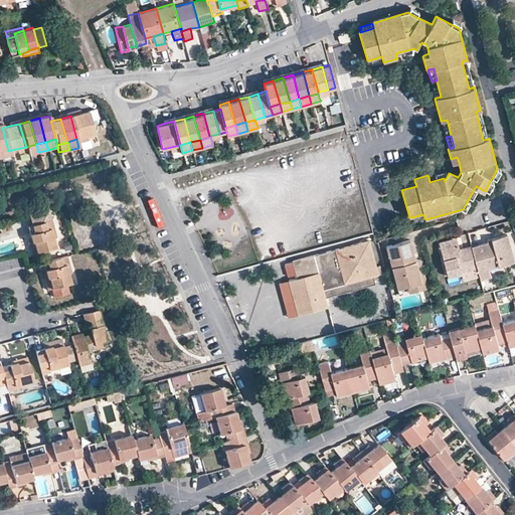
[(38,152),(36,144),(26,147),(27,151),(28,154),(38,152)]
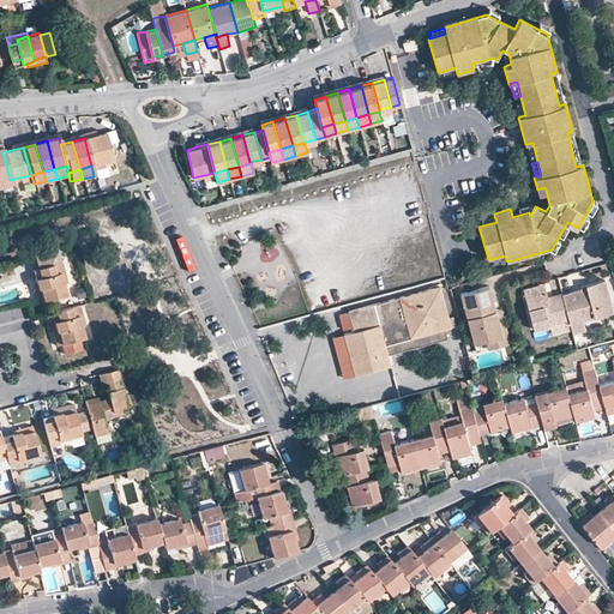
[(10,180),(8,175),(0,176),(0,186),(0,188),(12,185),(10,180)]
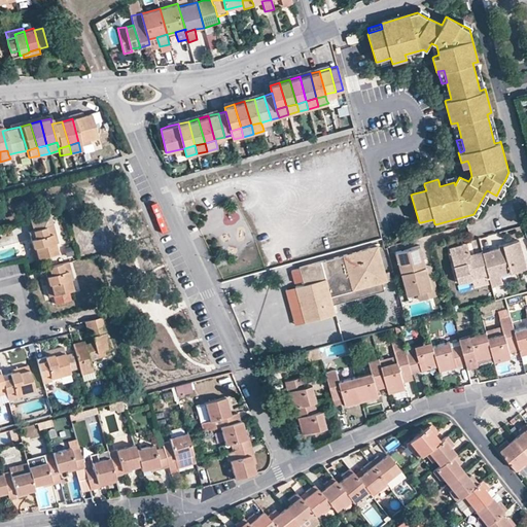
[(508,172),(504,181),(507,182),(513,174),(508,172)]
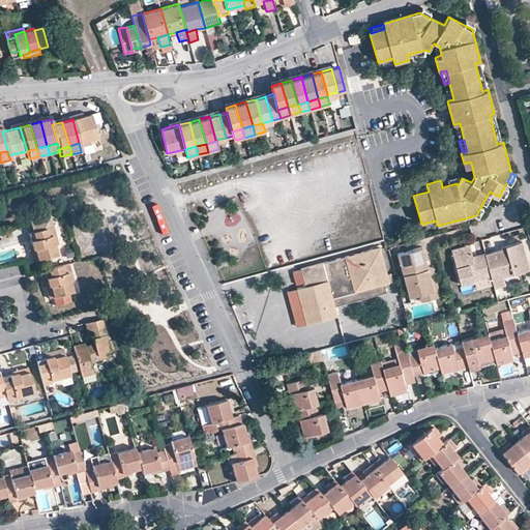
[(458,186),(461,180),(455,178),(441,182),(442,187),(457,183),(458,186)]
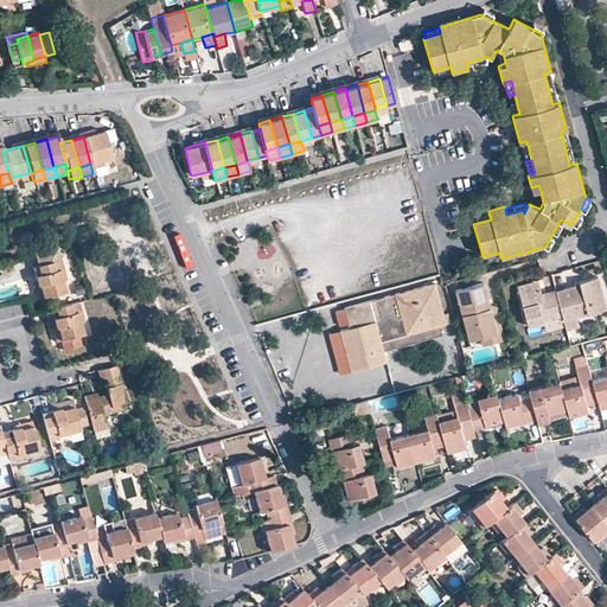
[(491,219),(489,213),(474,217),(477,223),(491,219)]
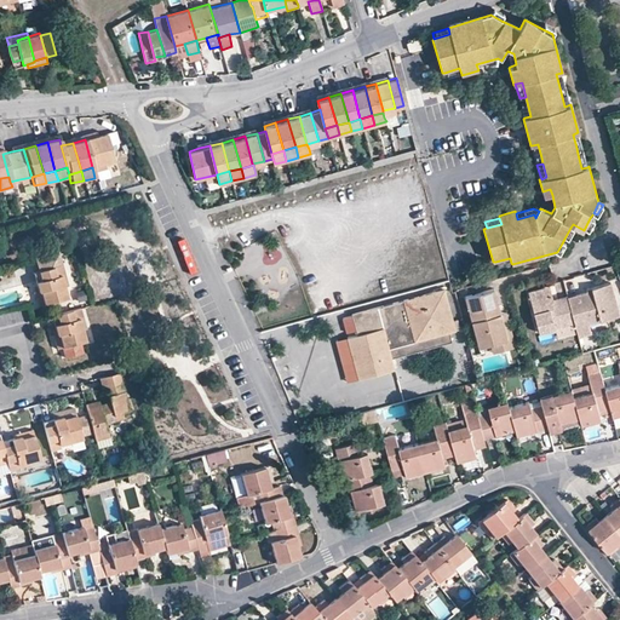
[(62,264),(53,267),(57,276),(61,275),(64,287),(68,286),(62,264)]
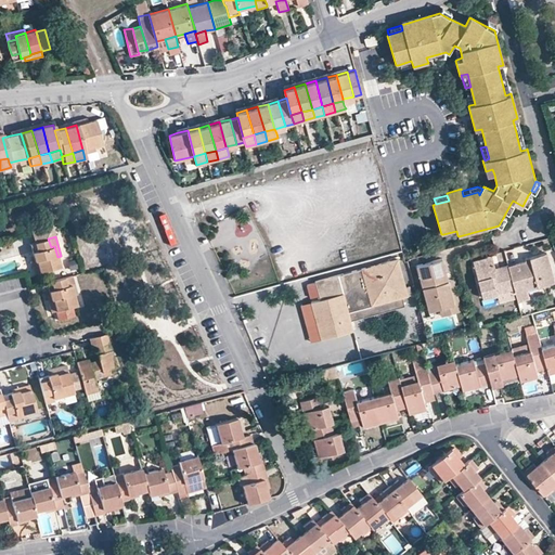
[(57,257),(54,246),(51,247),(48,239),(34,243),(36,252),(31,253),(31,255),(34,261),(36,261),(39,272),(60,268),(57,257)]
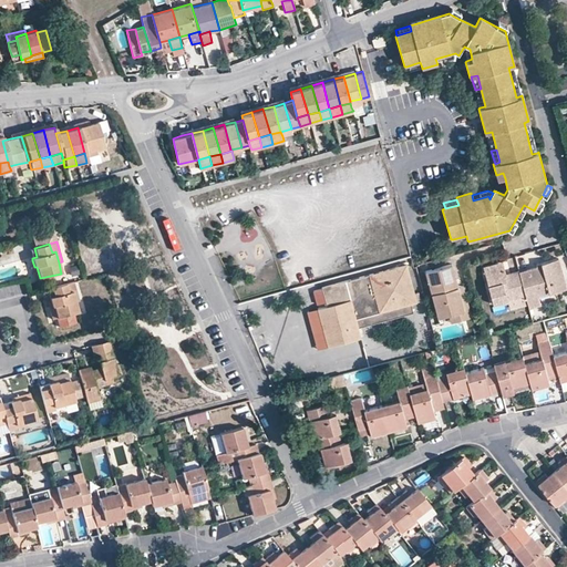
[(538,270),(537,267),(519,271),(519,274),(521,279),(526,298),(526,300),(566,289),(558,259),(542,264),(543,269),(538,270)]
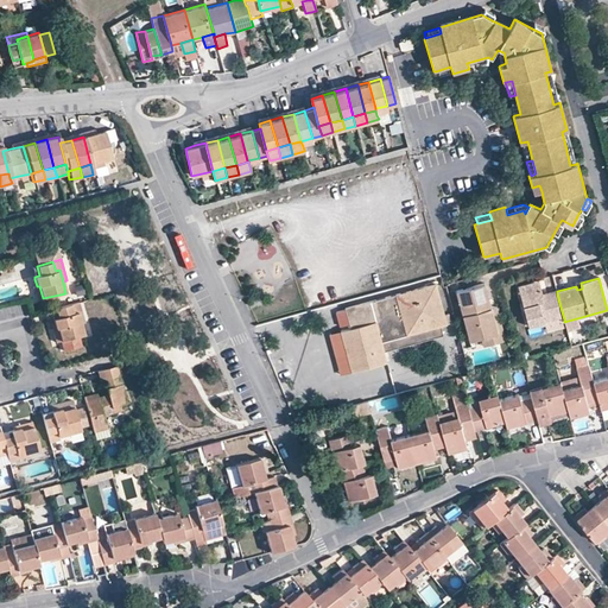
[(37,299),(43,298),(39,286),(37,286),(35,279),(31,280),(37,299)]
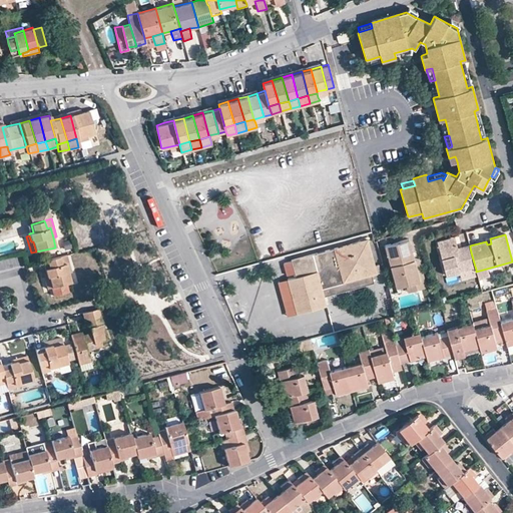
[(422,282),(417,263),(413,264),(411,255),(406,235),(384,241),(396,289),(407,286),(422,282)]
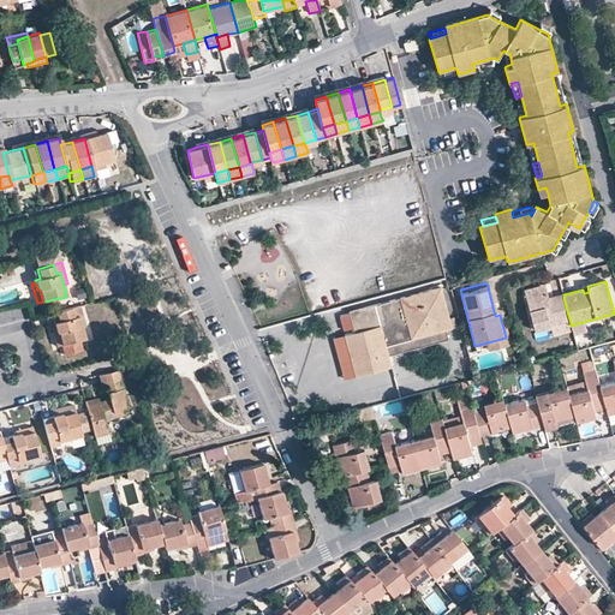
[(525,297),(547,291),(545,285),(524,292),(525,297)]
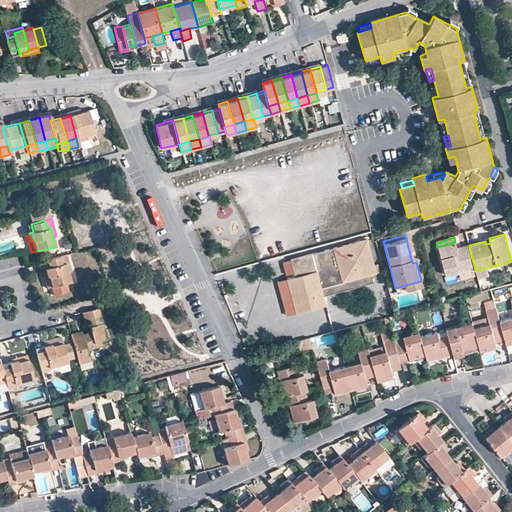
[(341,282),(371,274),(377,273),(368,239),(333,248),(341,282)]
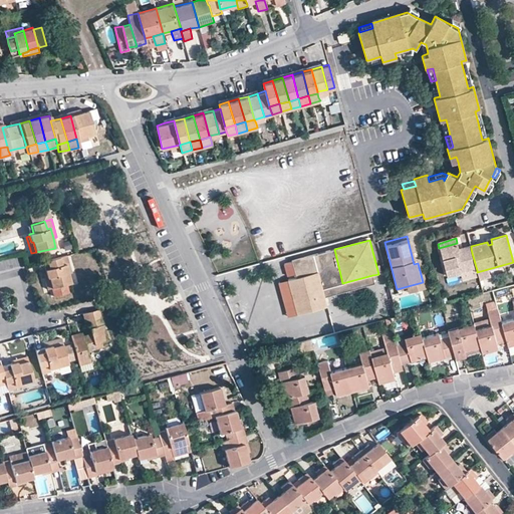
[(460,251),(457,243),(439,248),(447,278),(477,270),(472,253),(460,256),(458,251),(460,251)]
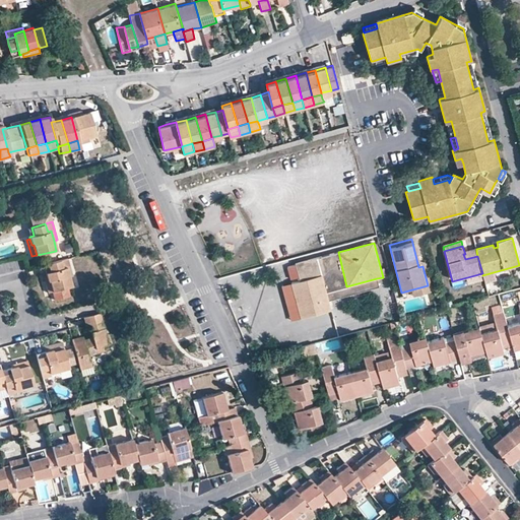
[(67,258),(78,255),(77,249),(65,253),(66,259),(67,258)]
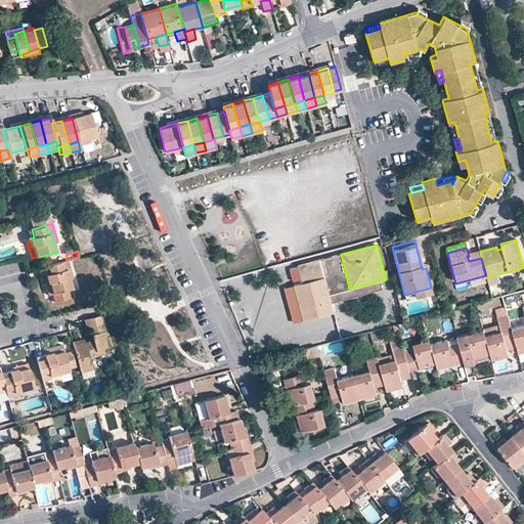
[(481,258),(480,253),(469,256),(467,256),(469,261),(481,258)]
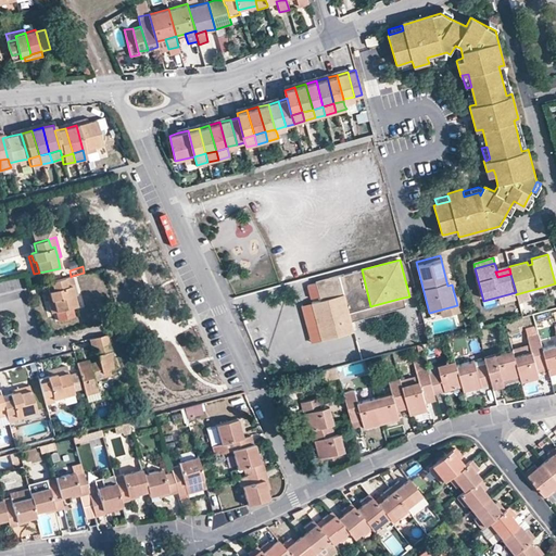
[(315,281),(320,300),(344,293),(350,312),(370,306),(362,269),(332,277),(332,276),(315,281)]
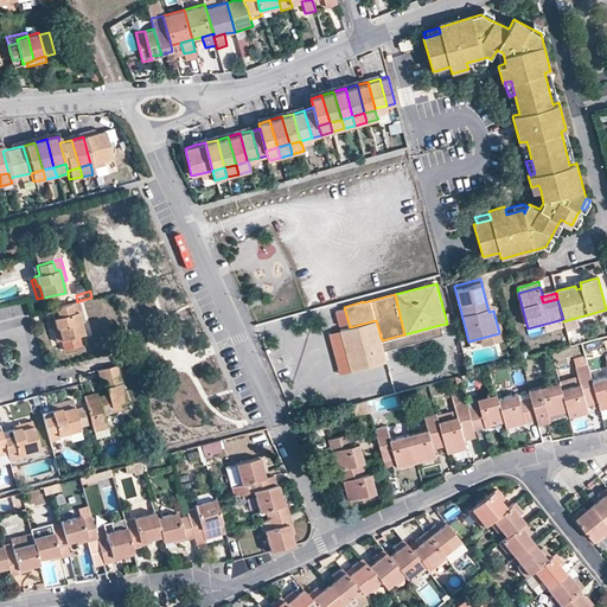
[(78,301),(77,302),(70,304),(72,313),(77,312),(81,323),(84,321),(78,301)]
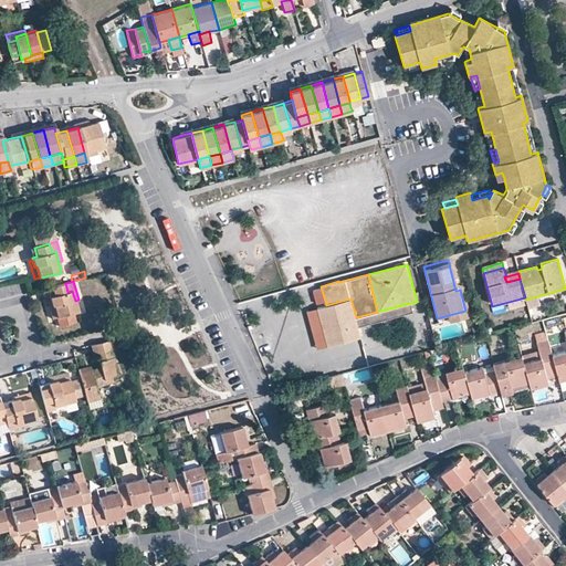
[(65,283),(51,287),(53,295),(49,296),(48,296),(49,300),(51,306),(53,305),(56,317),(60,316),(62,326),(76,323),(74,312),(77,311),(75,301),(72,291),(67,292),(65,283)]
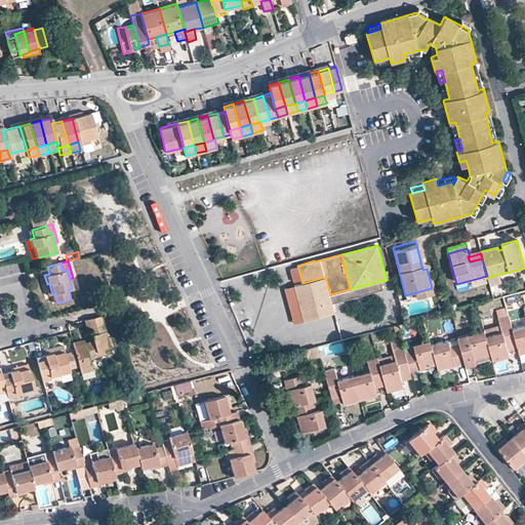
[(325,277),(303,283),(293,286),(303,319),(303,320),(334,312),(332,303),(330,294),(325,277)]
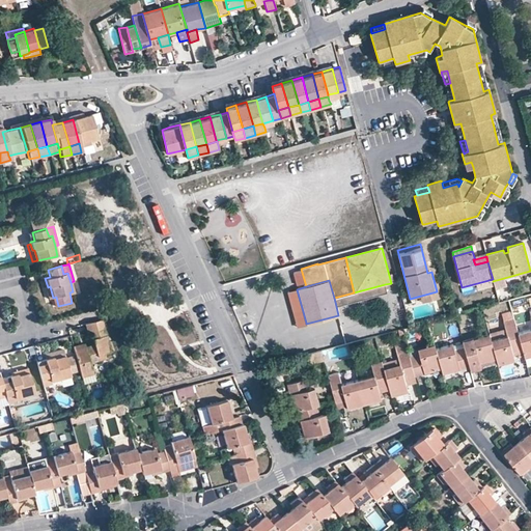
[(48,299),(53,298),(50,286),(48,287),(46,281),(44,282),(48,299)]
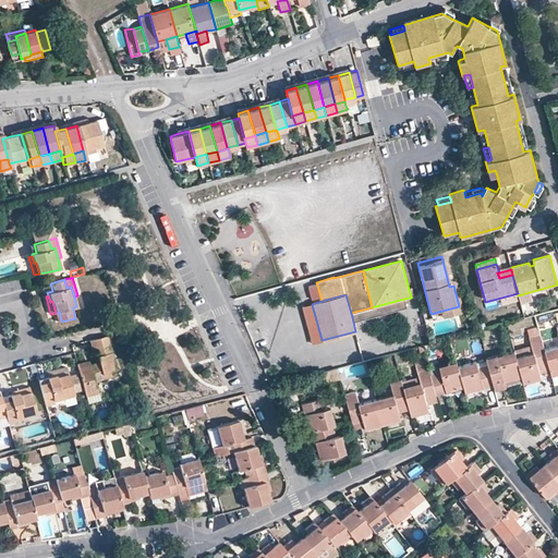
[(407,307),(404,299),(372,307),(351,313),(353,322),(407,307)]
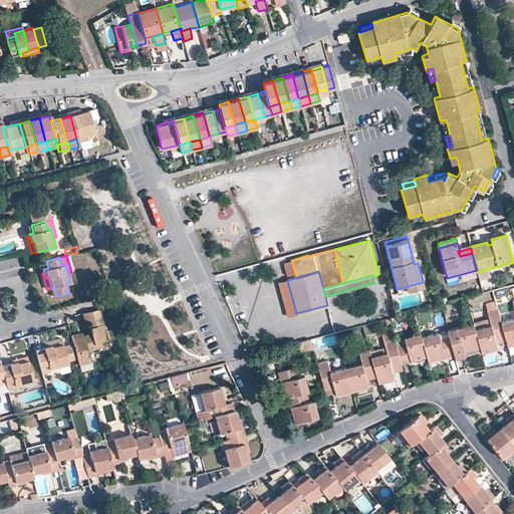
[(296,312),(287,280),(287,278),(279,280),(288,314),(296,312)]
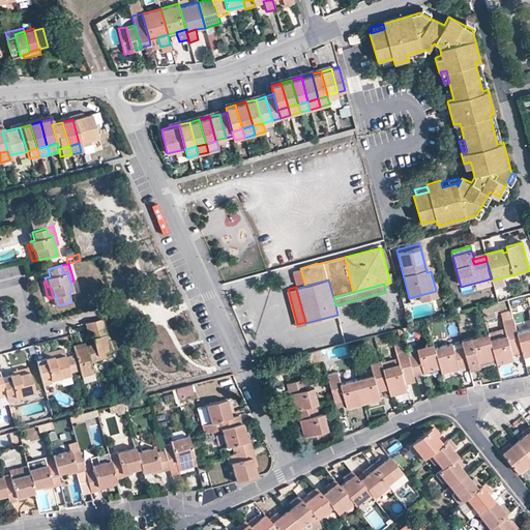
[(438,298),(436,291),(420,295),(422,302),(438,298)]
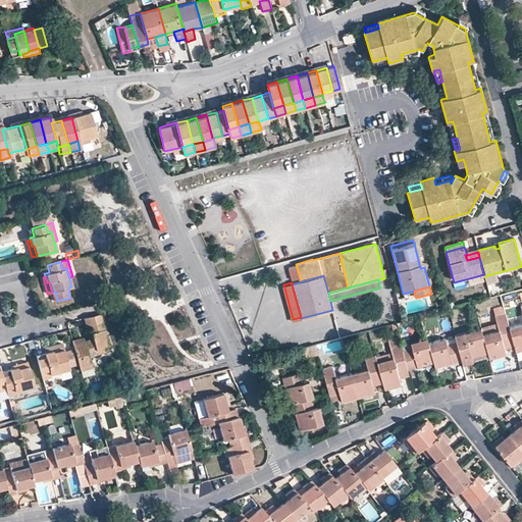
[(521,311),(521,323),(509,327),(515,349),(517,358),(521,357),(521,305),(520,306),(521,312),(521,311)]
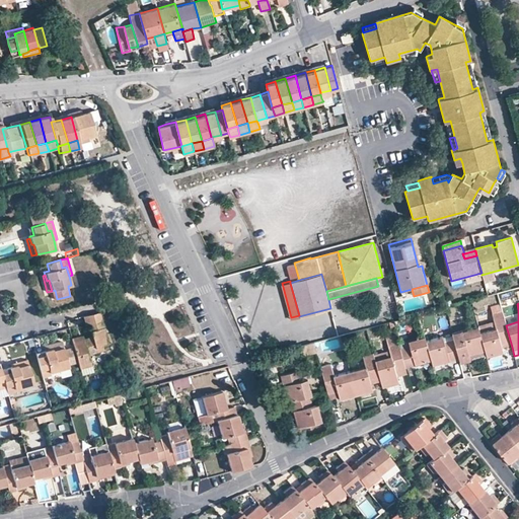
[(518,321),(518,309),(518,310),(503,314),(506,325),(518,321)]
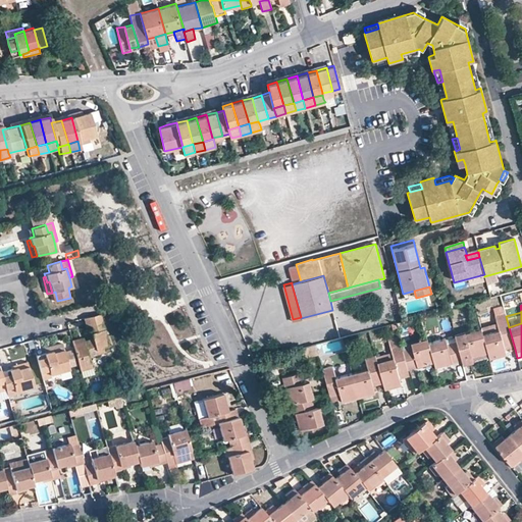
[(508,351),(515,349),(509,327),(506,316),(505,313),(494,316),(499,329),(482,333),(487,353),(490,364),(507,359),(506,354),(504,349),(507,348),(508,351)]
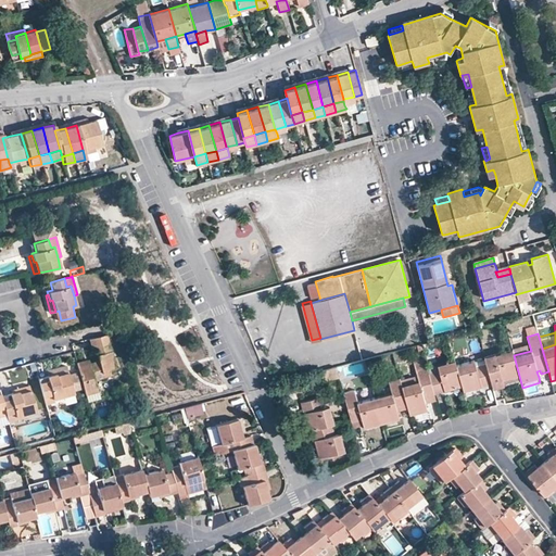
[(98,359),(89,363),(77,366),(85,394),(96,391),(93,380),(111,376),(110,369),(115,368),(106,335),(88,339),(90,348),(93,348),(98,359)]
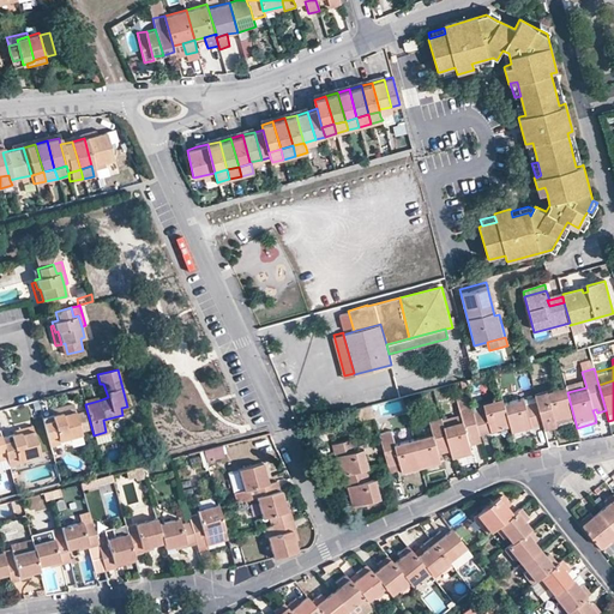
[(587,387),(584,379),(565,385),(565,386),(567,392),(587,387)]
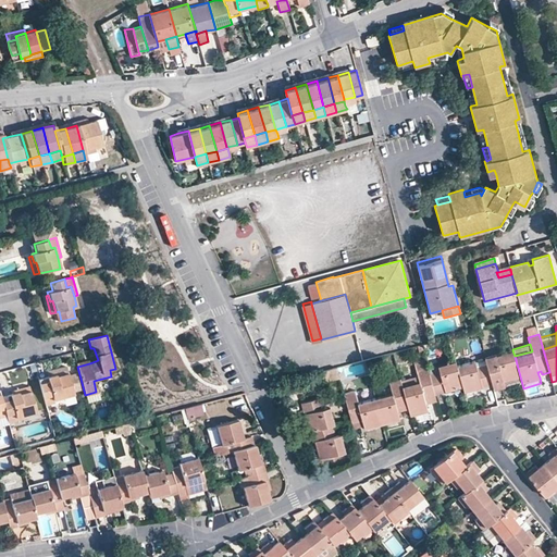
[(512,350),(495,355),(497,361),(486,363),(492,384),(520,376),(515,356),(512,350)]
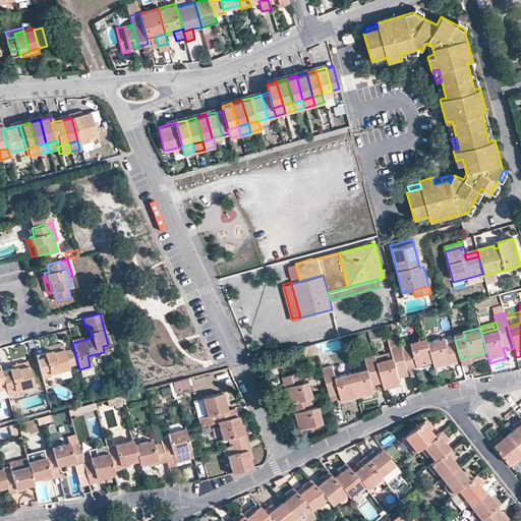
[(455,333),(456,335),(454,335),(455,340),(465,338),(463,332),(463,331),(455,333)]
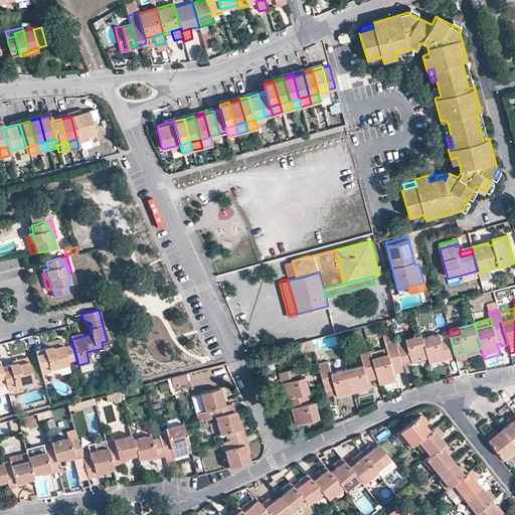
[(449,331),(439,334),(440,339),(450,336),(449,331)]
